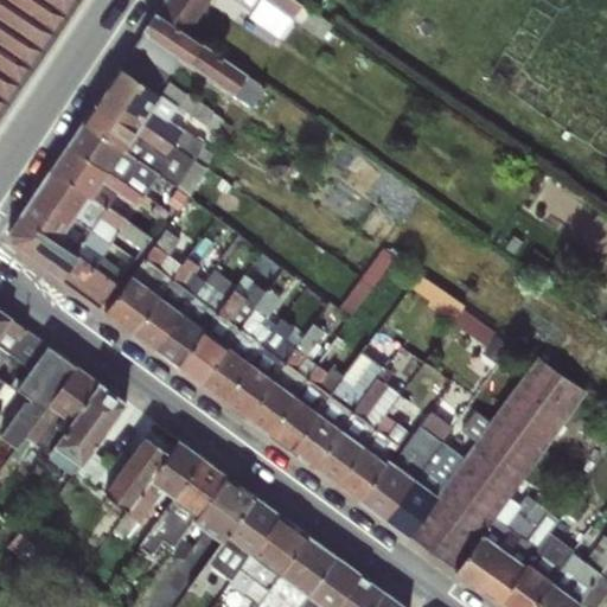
[(0,0),(0,122),(83,0),(0,0)]
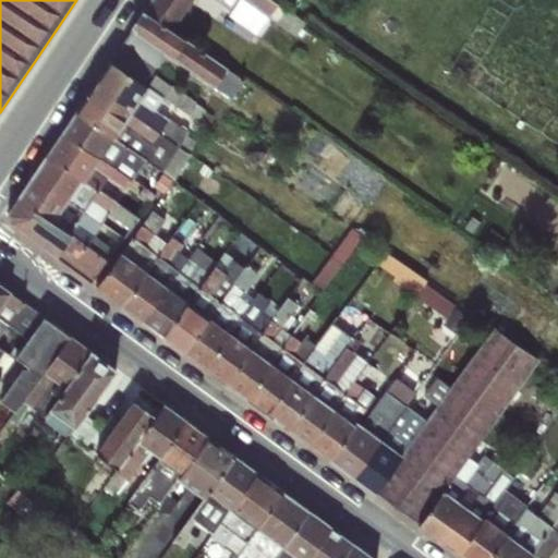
[(150,0),(144,10),(168,26),(186,0),(150,0)]
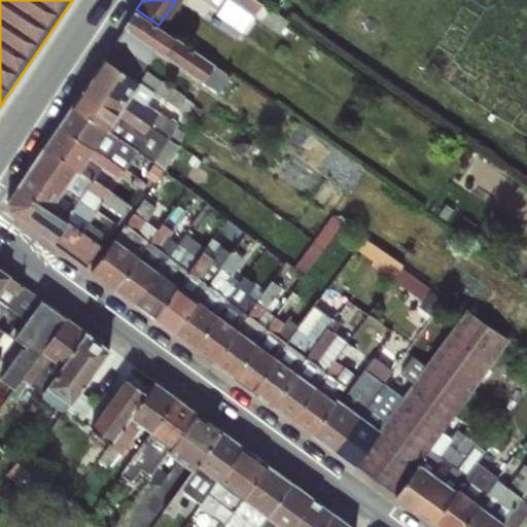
[(206,0),(219,9),(217,13),(241,31),(254,14),(279,34),(288,21),(257,0),(206,0)]
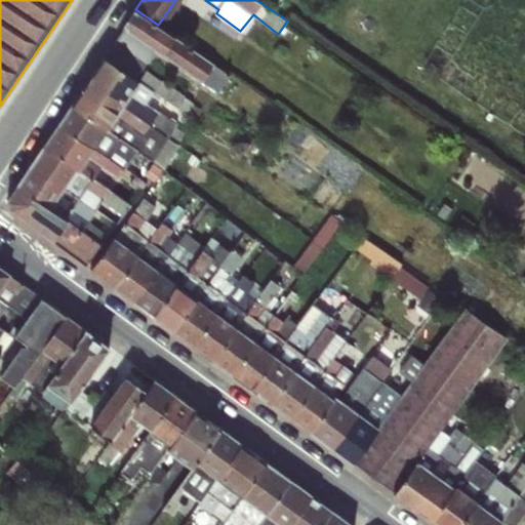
[(104,56),(123,69),(133,54),(146,62),(155,49),(217,91),(229,76),(158,25),(135,9),(104,56)]
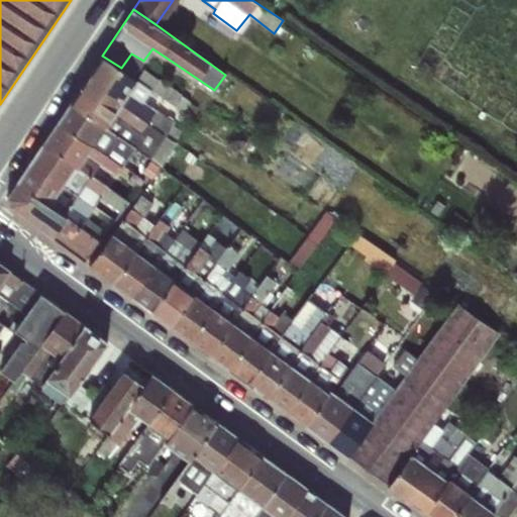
[(86,80),(166,137),(176,122),(144,99),(151,89),(194,118),(200,108),(145,67),(137,78),(121,68),(102,56),(86,80)]
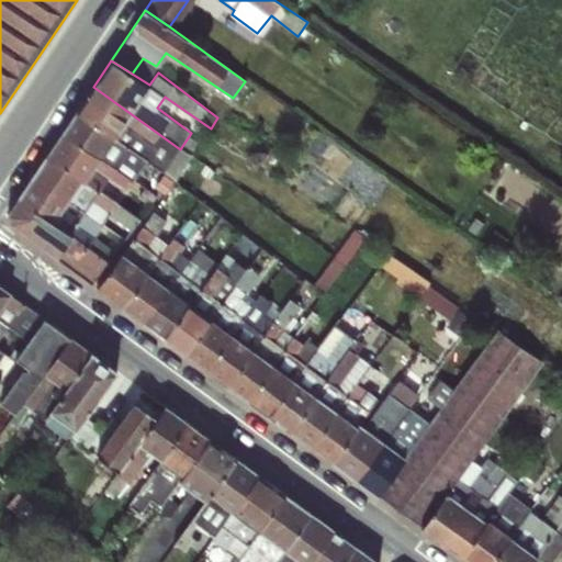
[(180,149),(93,87),(76,112),(148,160),(164,171),(180,149)]
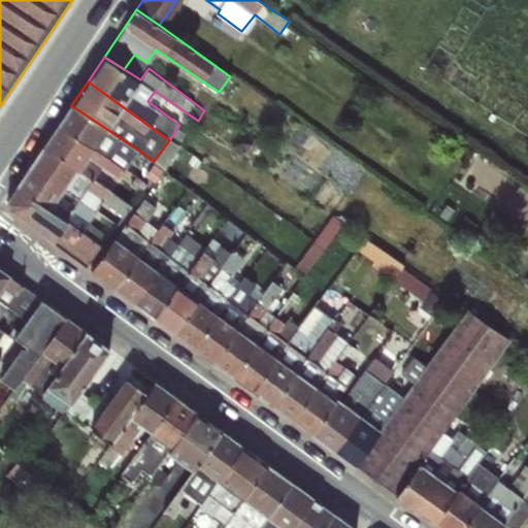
[(139,151),(71,105),(59,125),(125,170),(139,151)]
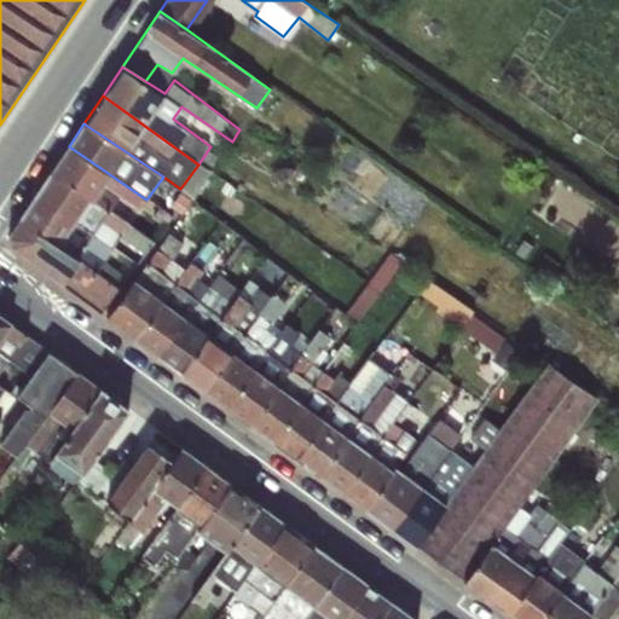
[(52,171),(129,224),(146,200),(69,146),(52,171)]
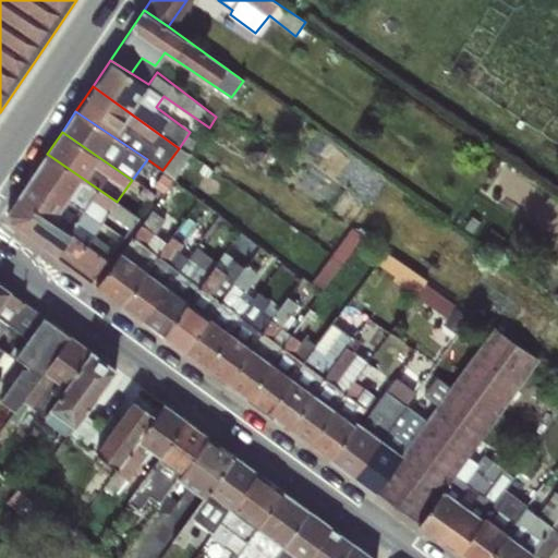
[(34,174),(102,223),(109,213),(131,228),(138,217),(117,202),(47,154),(34,174)]
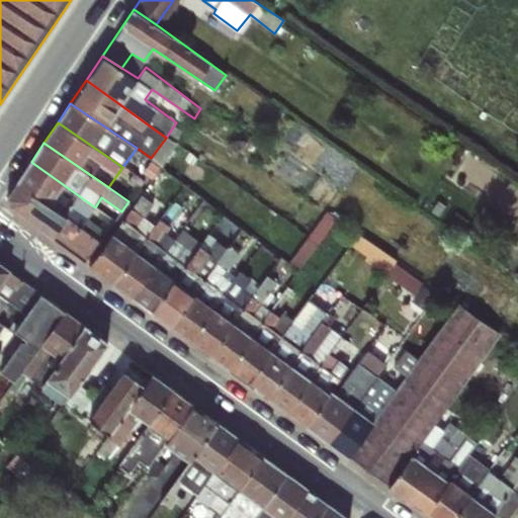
[(95,207),(31,162),(17,182),(8,196),(9,205),(90,265),(112,233),(90,218),(95,207)]
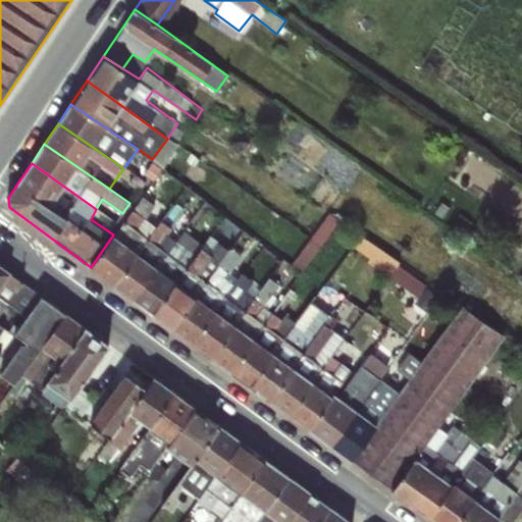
[(113,235),(91,267),(113,284),(156,226),(145,217),(154,204),(142,195),(125,222),(113,235)]
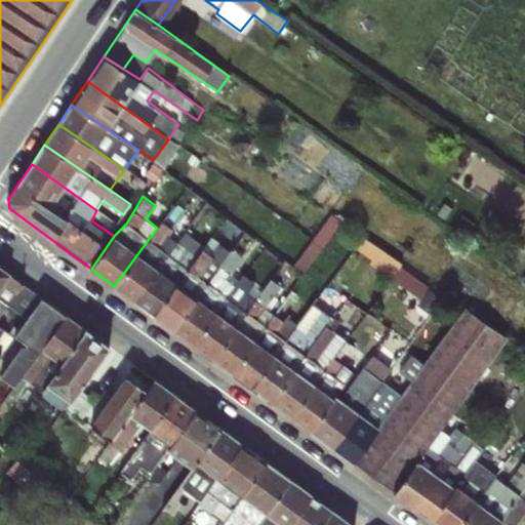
[(157,228),(114,286),(132,299),(170,253),(160,247),(185,212),(174,205),(157,228)]
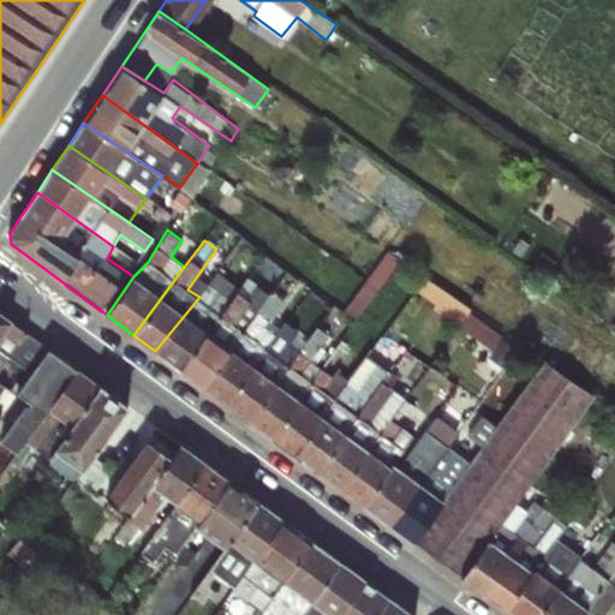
[(463,320),(475,304),(431,270),(418,286),(463,320)]
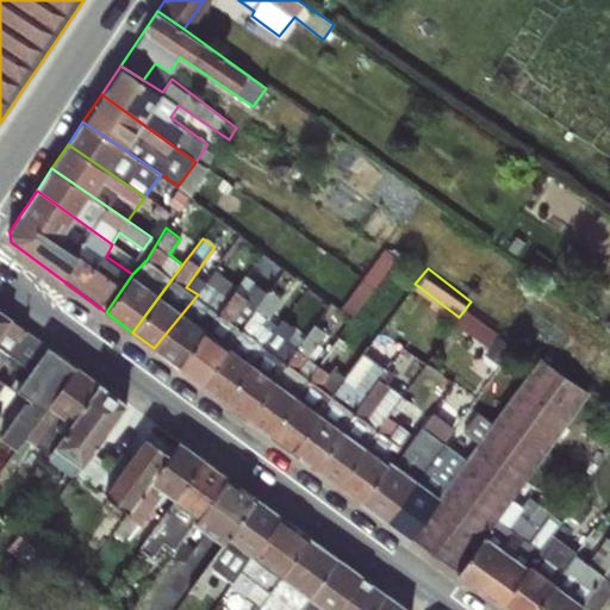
[(198,294),(154,348),(176,365),(234,287),(225,280),(228,278),(216,269),(198,294)]
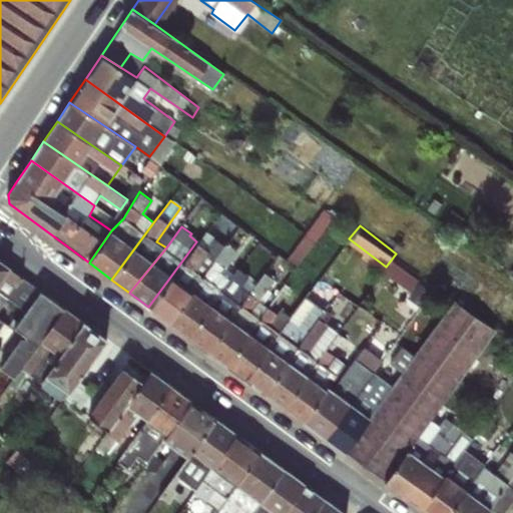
[(196,241),(148,307),(169,323),(218,250),(201,238),(198,242),(196,241)]
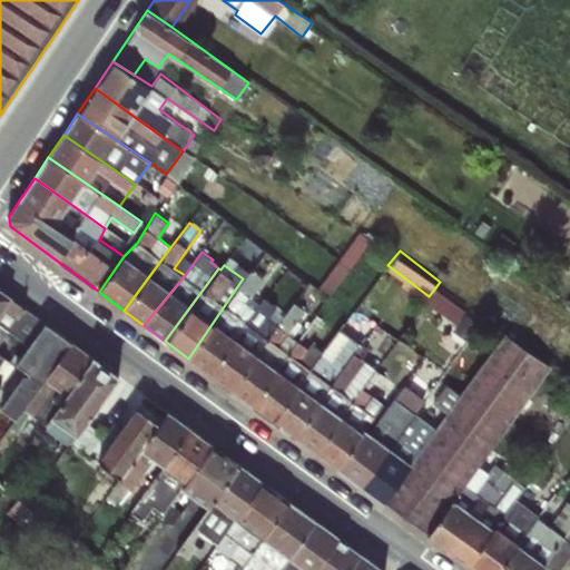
[(243,278),(188,359),(208,373),(258,303),(249,296),(263,278),(251,271),(243,278)]
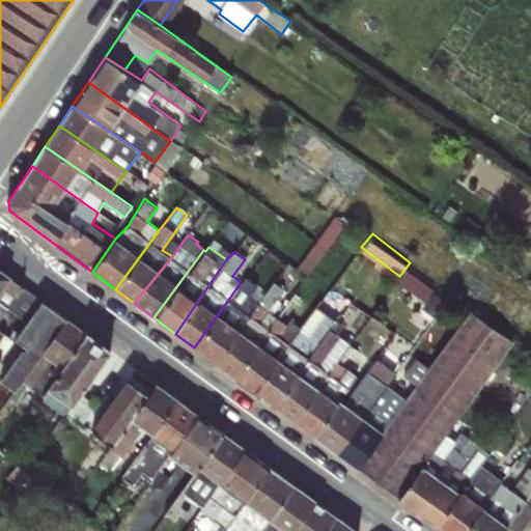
[(410,267),(401,278),(427,297),(436,285),(410,267)]
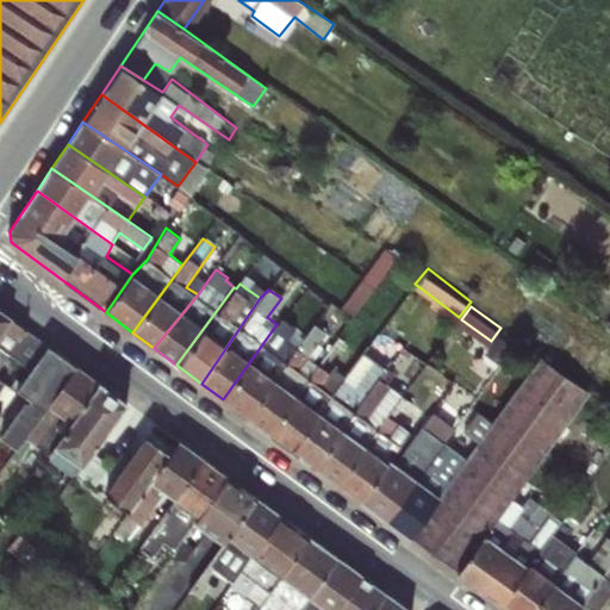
[(0,336),(12,318),(0,309),(0,336)]
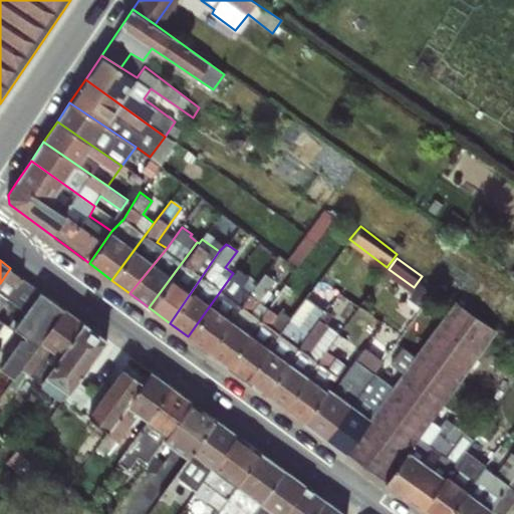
[(10,268),(0,283),(0,291),(9,298),(24,278),(10,268)]
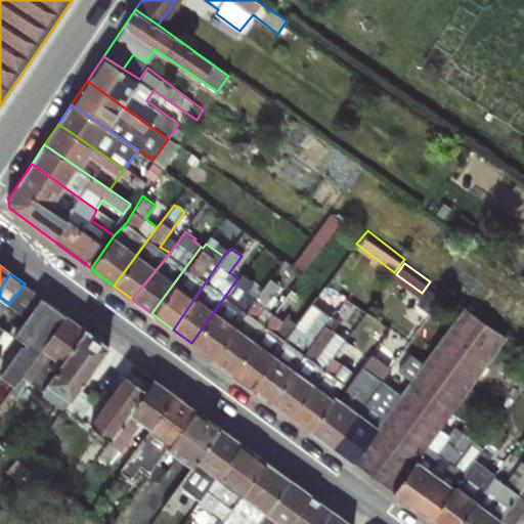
[(237,278),(191,343),(211,356),(263,289),(243,273),(237,278)]
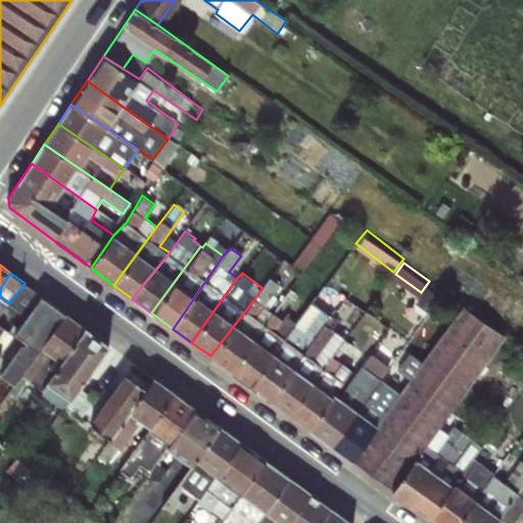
[(263,288),(210,355),(231,371),(275,307),(267,302),(279,284),(270,277),(263,288)]
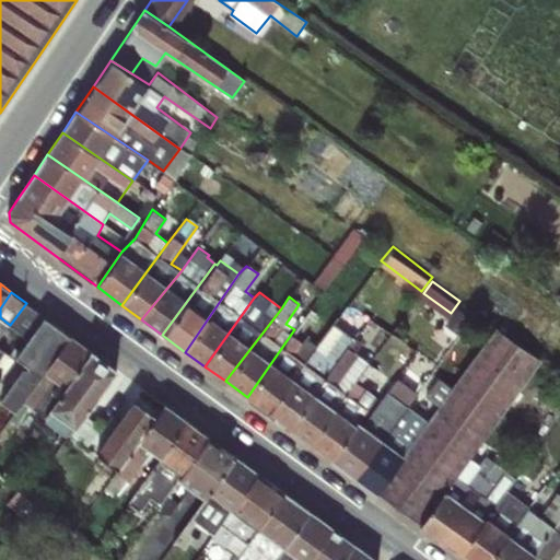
[(26,303),(10,325),(27,338),(44,316),(26,303)]
